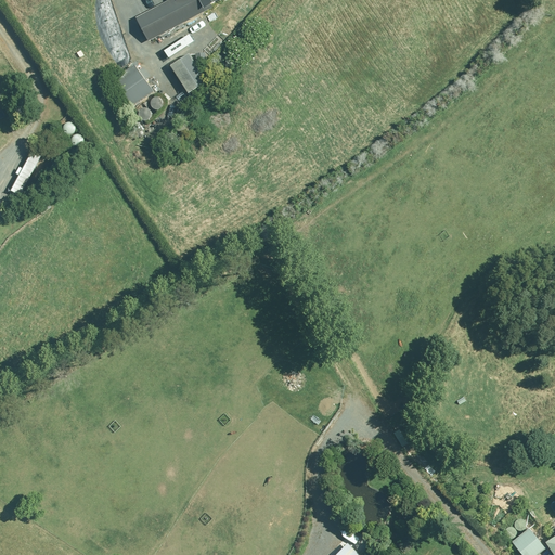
[(170,0),(136,21),(150,44),(223,0),(170,0)]
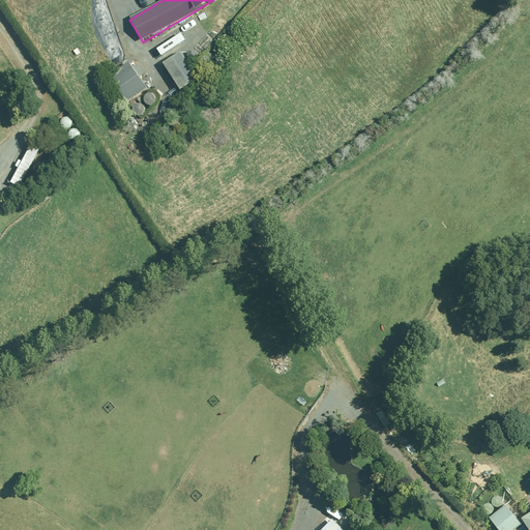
[(181,53),(165,62),(179,89),(196,80),(181,53)]
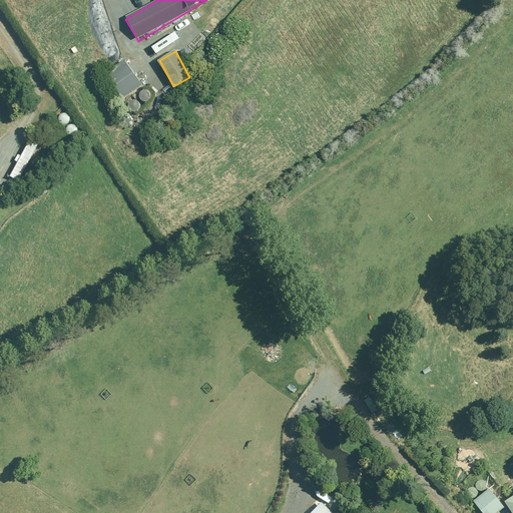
[(110,71),(111,73),(106,76),(120,99),(142,86),(126,61),(110,71)]
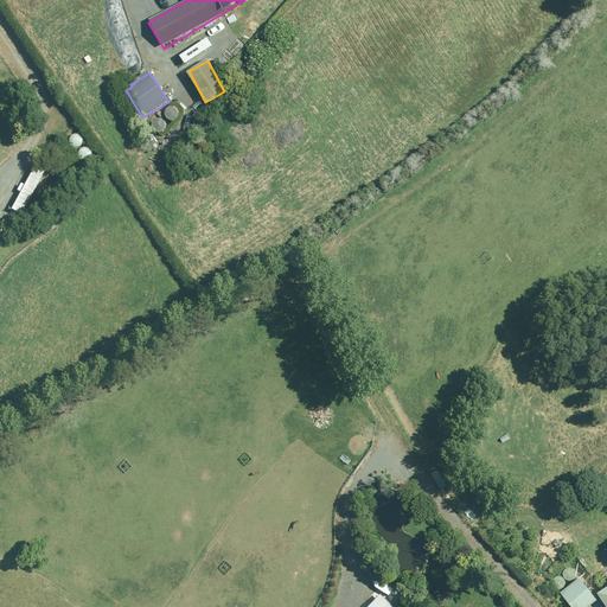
[(560,594),(570,606),(588,606),(596,600),(579,579),(560,594)]
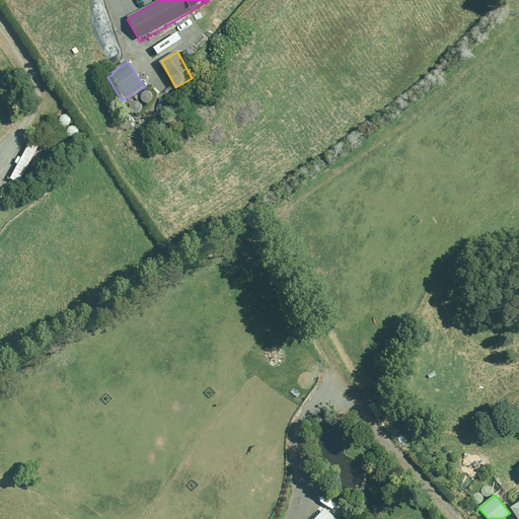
[(518,518),(518,502),(510,508),(517,518),(518,518)]
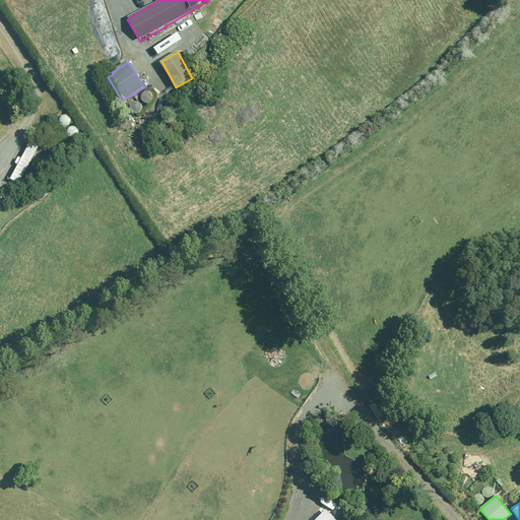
[(335,519),(325,510),(314,519),(335,519)]
